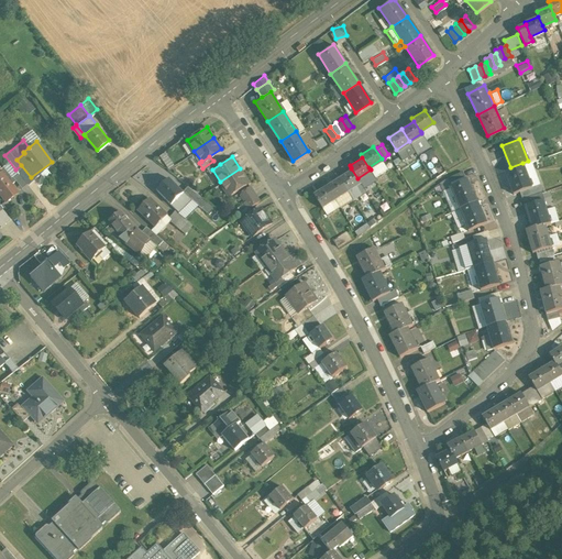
[(217,160),(206,166),(209,172),(212,170),(220,164),(217,160)]
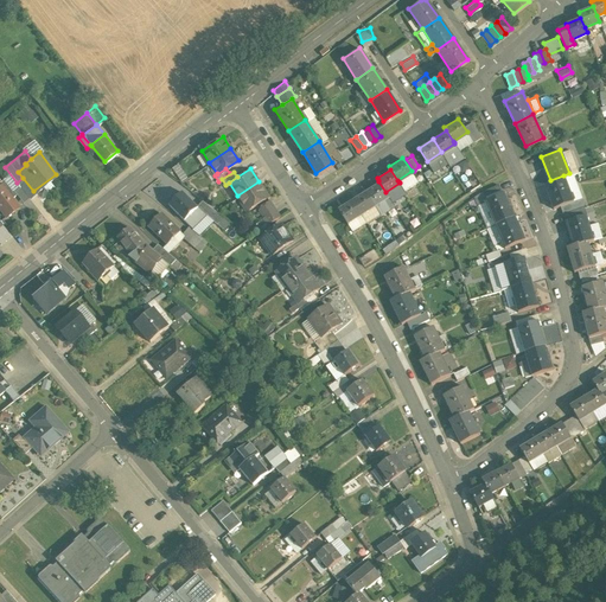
[(550,180),(544,183),(554,206),(573,199),(563,175),(550,180)]
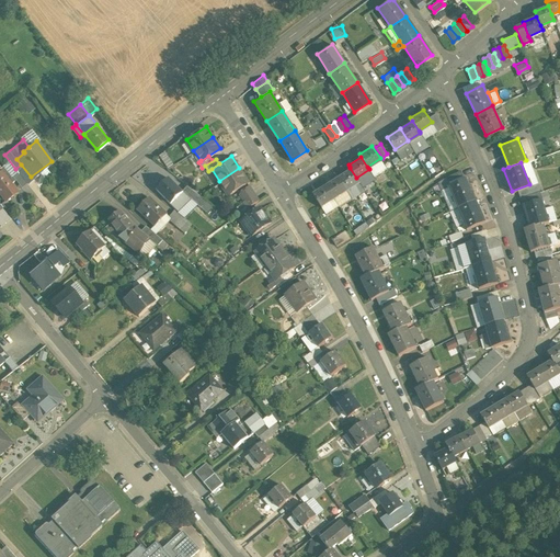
[(14,178),(2,163),(0,165),(0,170),(9,182),(14,178)]
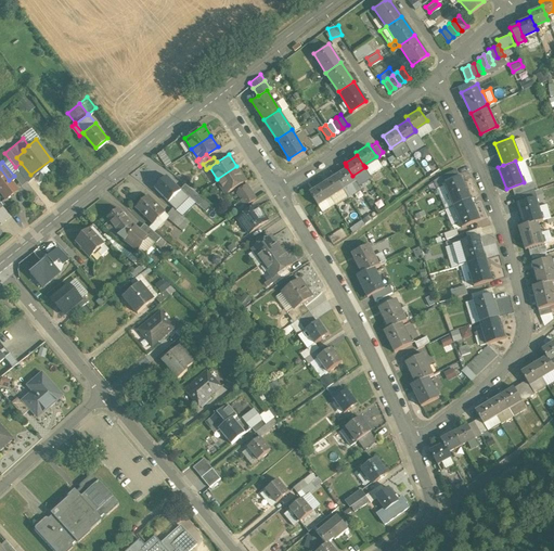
[(30,175),(21,163),(15,167),(25,179),(30,175)]
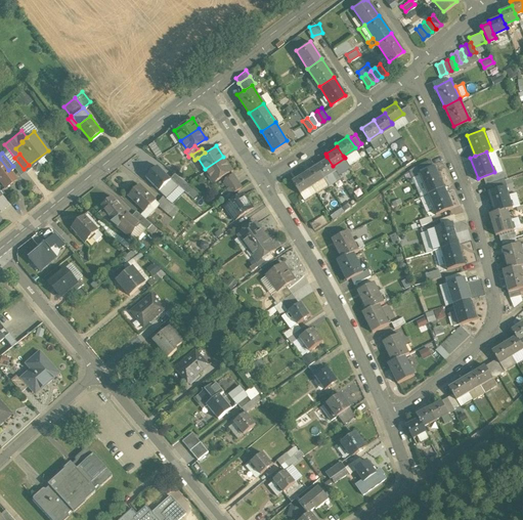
[(223,157),(205,169),(212,180),(230,168),(223,157)]
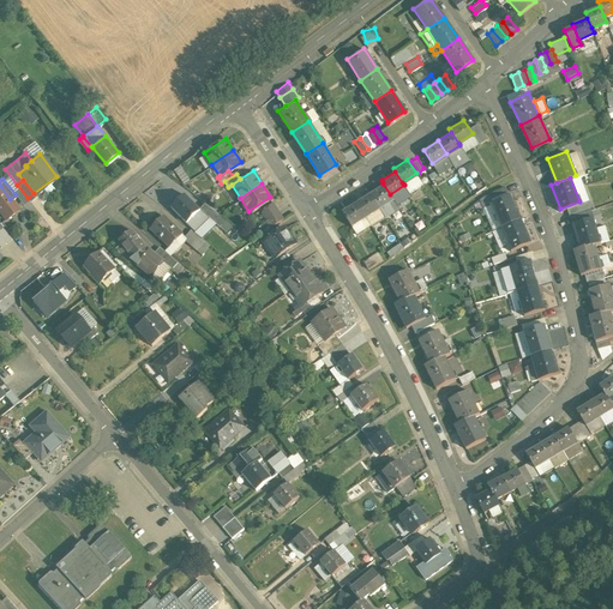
[(383,184),(370,192),(378,206),(392,197),(390,194),(383,184)]
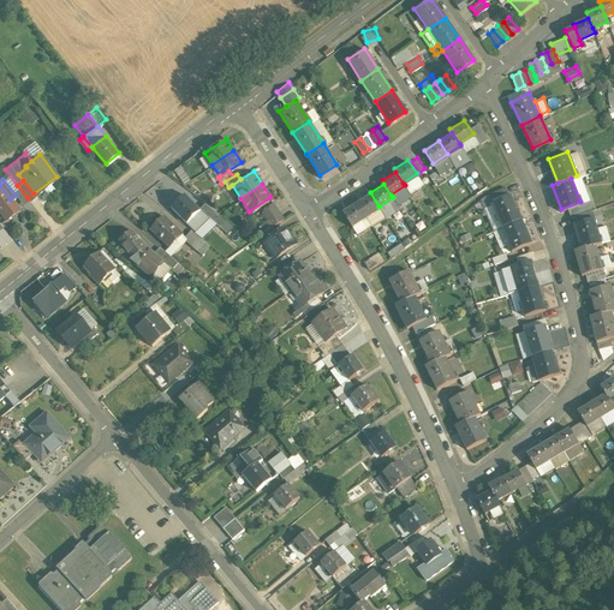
[(505,185),(489,192),(492,198),(507,191),(505,185)]
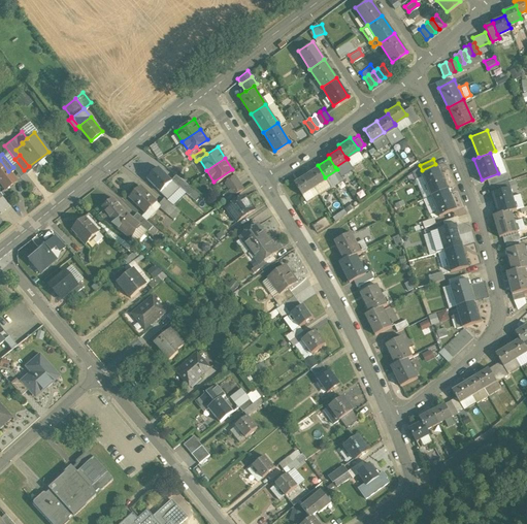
[(8,171),(0,160),(0,181),(4,187),(14,178),(8,171)]
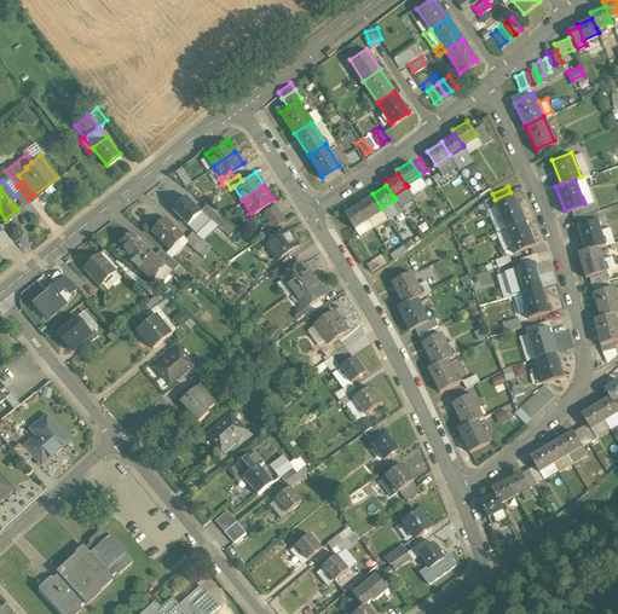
[(381,208),(373,193),(358,202),(368,216),(381,208)]
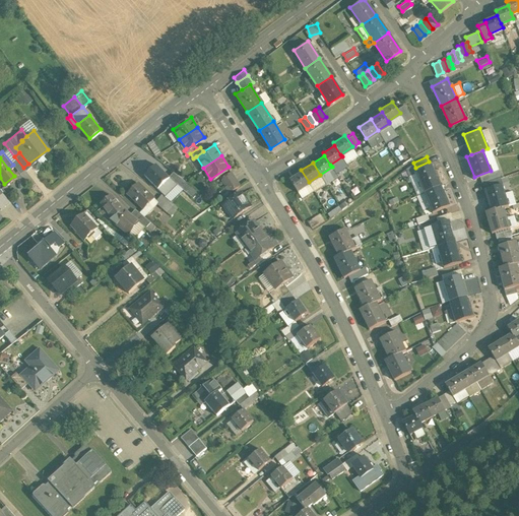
[(155,164),(144,174),(157,187),(169,176),(168,176),(155,164)]
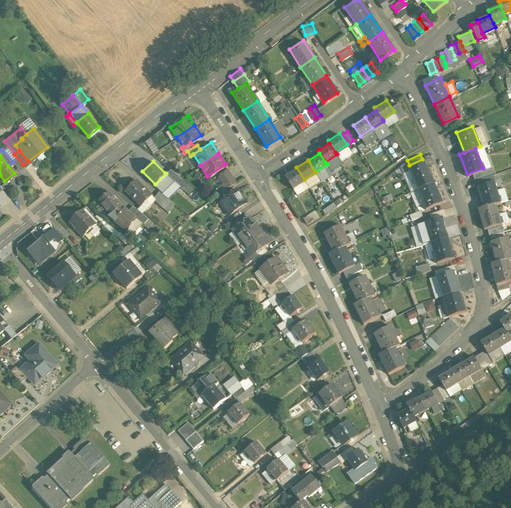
[(424,161),(409,168),(417,187),(433,181),(424,161)]
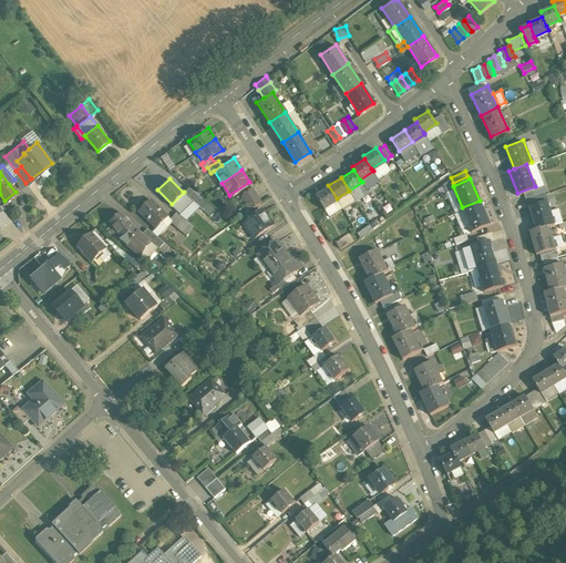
[(546,184),(535,187),(537,193),(547,190),(546,184)]
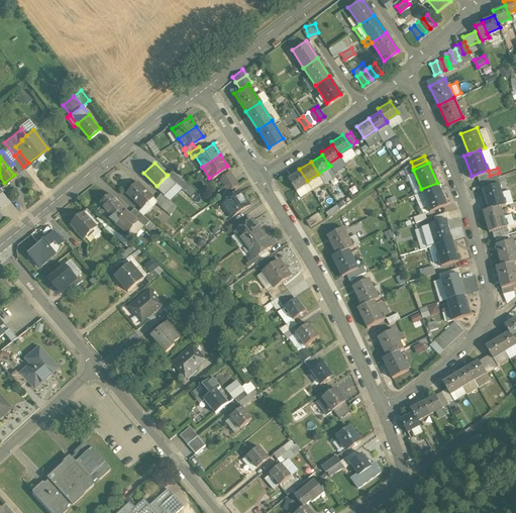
[(227,169),(221,174),(219,177),(228,189),(230,188),(237,183),(227,169)]
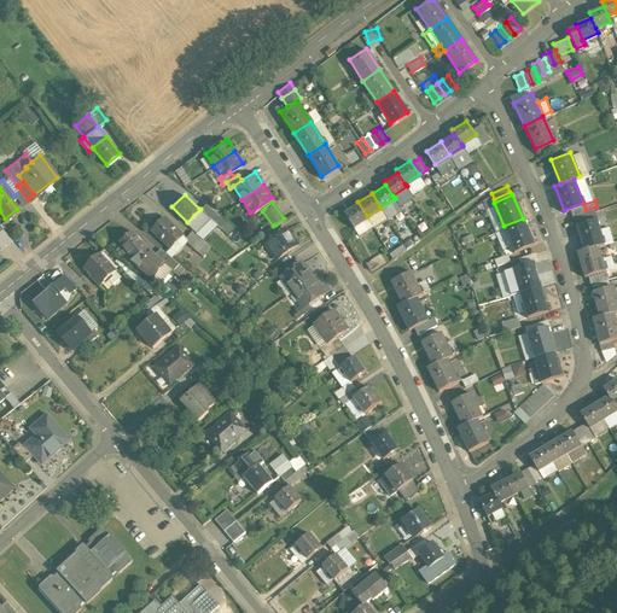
[(358,202),(343,211),(353,226),(367,216),(358,202)]
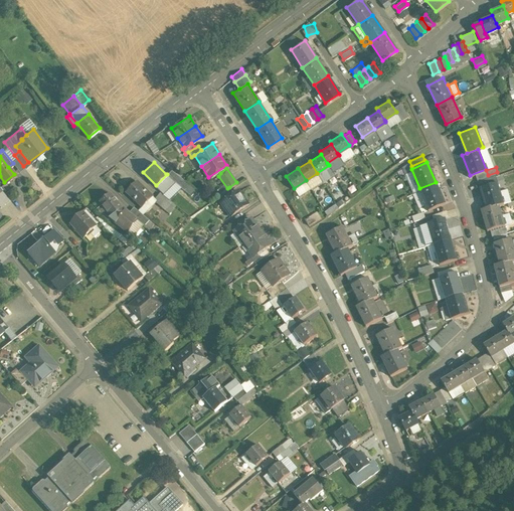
[(189,183),(171,169),(166,174),(167,174),(174,181),(183,188),(189,183)]
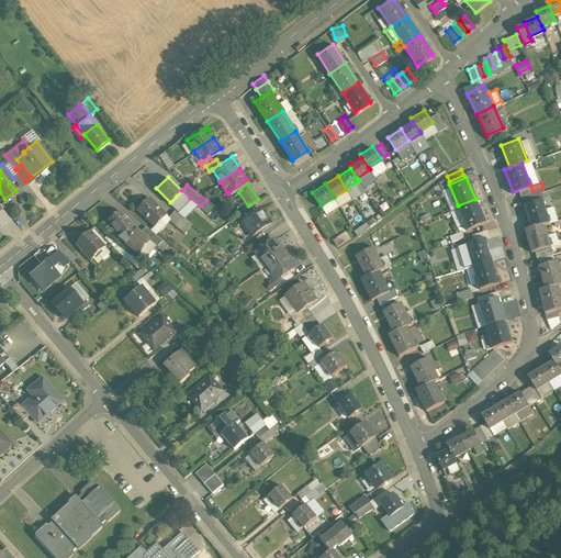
[(346,189),(334,197),(338,204),(339,204),(351,197),(346,189)]
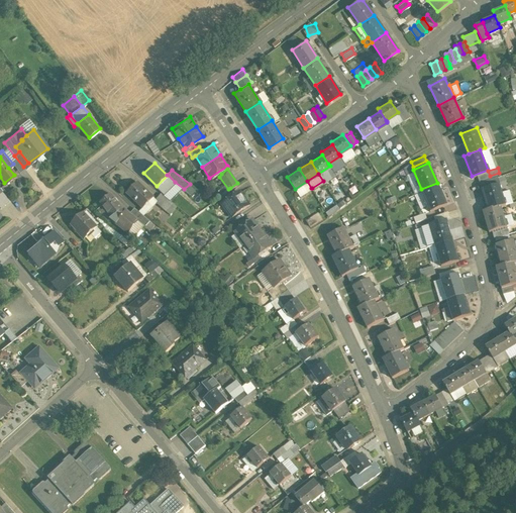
[(168,175),(157,186),(164,193),(175,182),(168,175)]
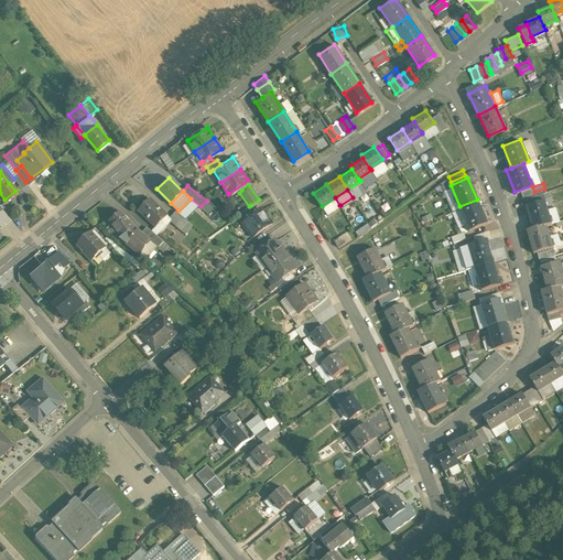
[(166,213),(149,196),(138,208),(154,225),(166,213)]
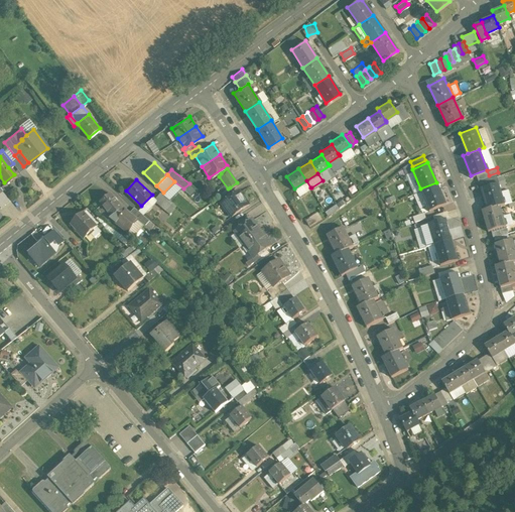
[(306,180),(294,188),(297,194),(298,195),(310,187),(306,180)]
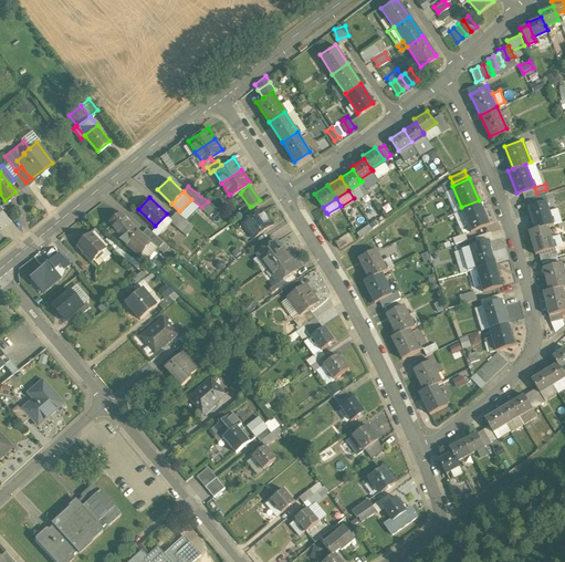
[(545,199),(527,205),(534,227),(546,224),(552,222),(545,199)]
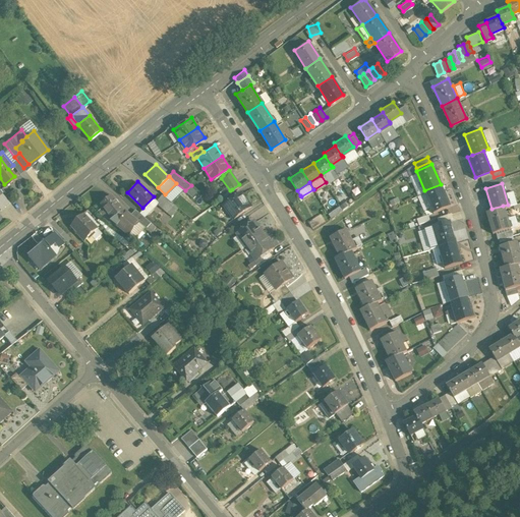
[(441,184),(424,190),(434,211),(449,205),(441,184)]
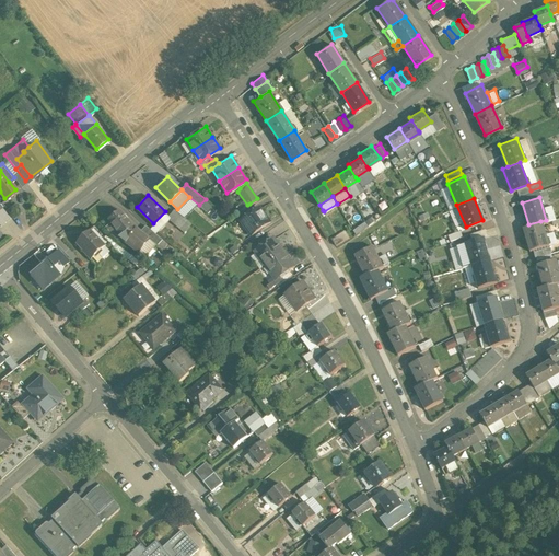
[(213,205),(206,199),(199,205),(207,211),(213,205)]
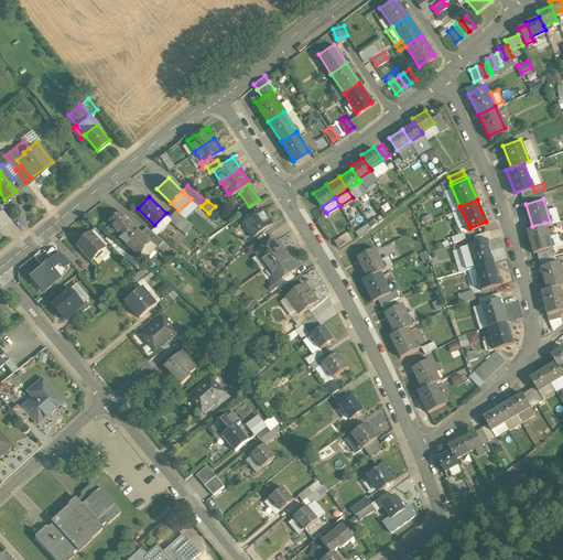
[(249,206),(237,215),(241,221),(256,211),(251,205),(249,206)]
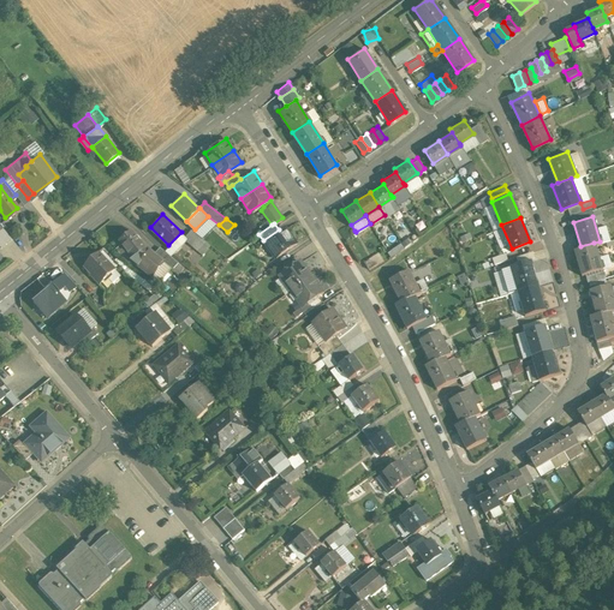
[(1,226),(0,226),(0,244),(10,237),(1,226)]
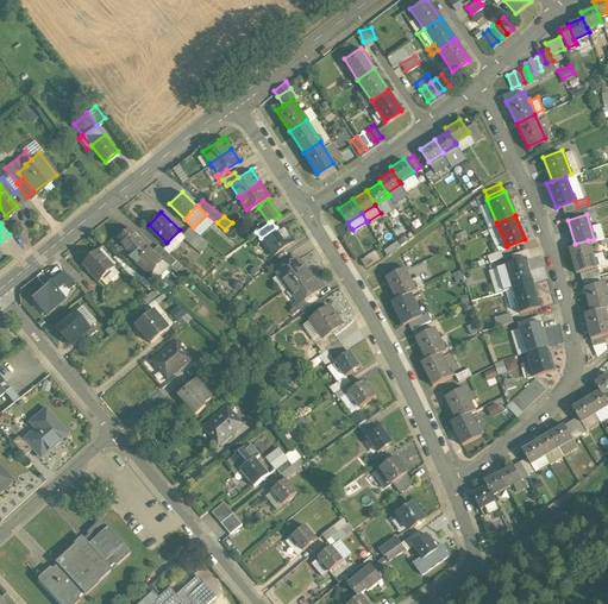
[(276,227),(261,238),(271,253),(292,238),(281,224),(276,227)]
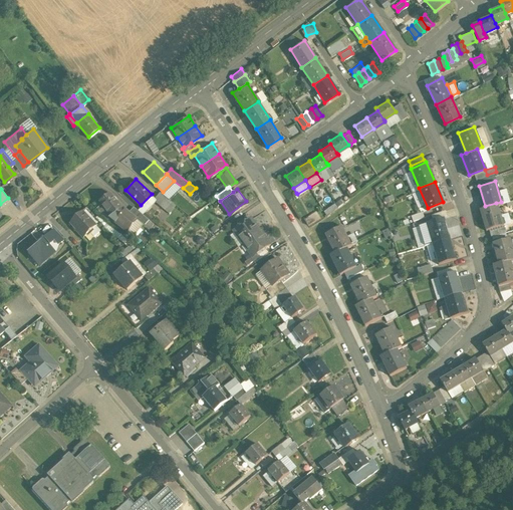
[(109,191),(98,200),(110,215),(121,206),(109,191)]
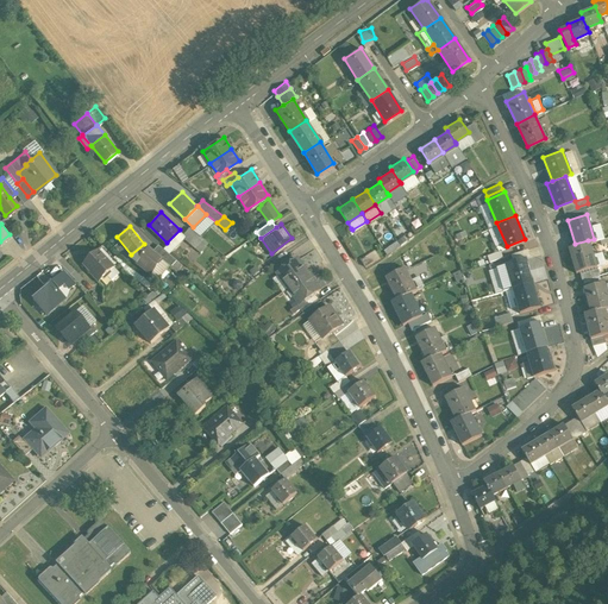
[(202,237),(188,226),(183,232),(190,239),(188,241),(194,246),(202,237)]
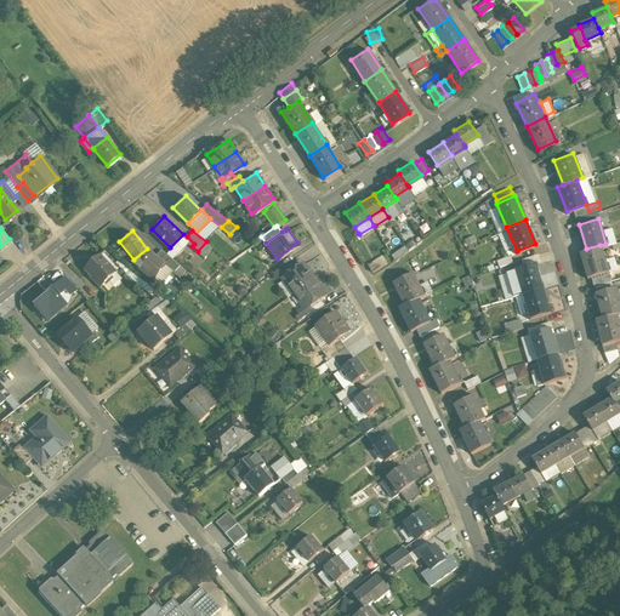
[(586,249),(580,251),(587,275),(590,275),(607,271),(599,245),(586,249)]
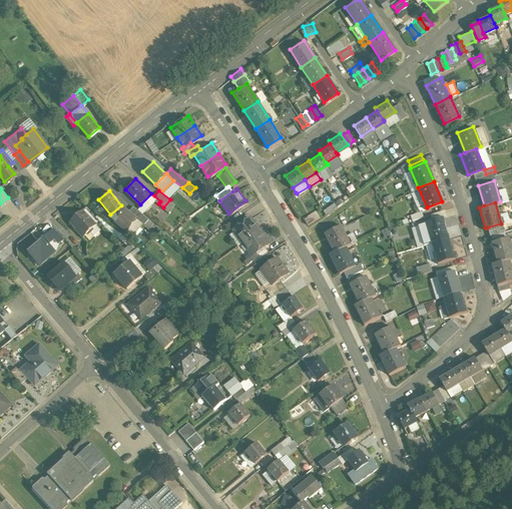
[(148,217),(133,204),(128,210),(136,216),(143,223),(148,217)]
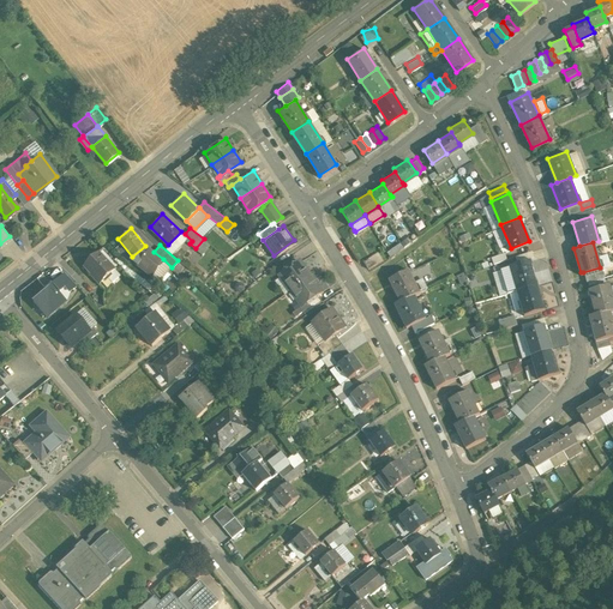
[(132,257),(131,258),(152,273),(163,259),(154,252),(145,246),(132,257)]
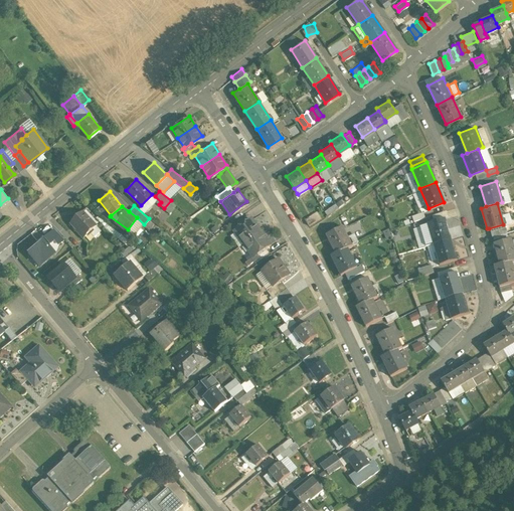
[(316,209),(304,217),(308,223),(320,215),(316,209)]
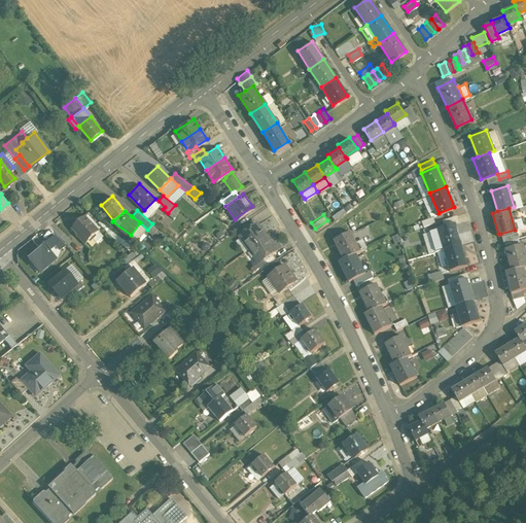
[(432,214),(421,218),(423,224),(434,220),(432,214)]
